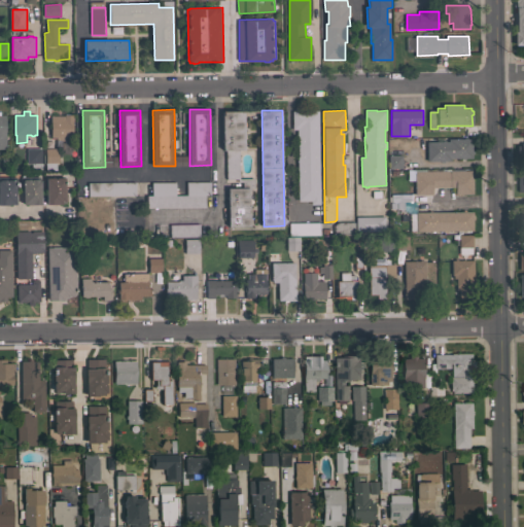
[(241,179),(228,179),(228,150),(224,150),(223,111),(244,111),(245,150),(240,150),(241,179)]
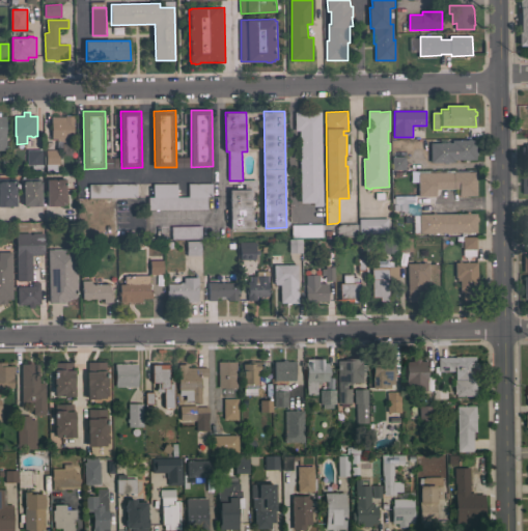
[(324,206),(314,206),(314,202),(301,202),(300,131),(296,131),(296,112),(322,112),(324,206)]
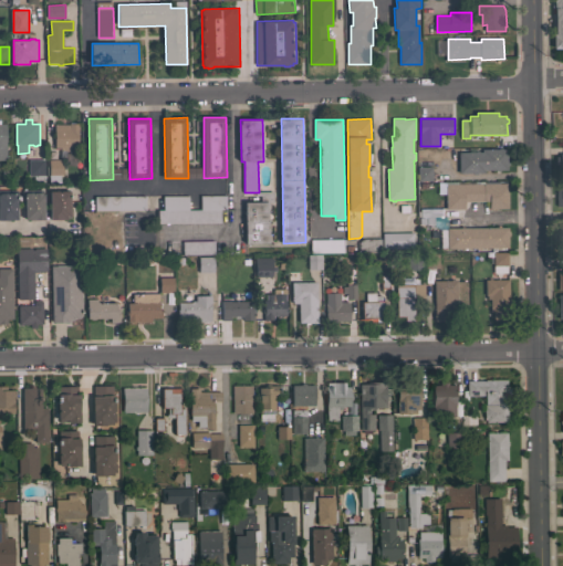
[(80,125),(80,147),(70,147),(70,152),(62,152),(62,147),(56,147),(56,125),(80,125)]
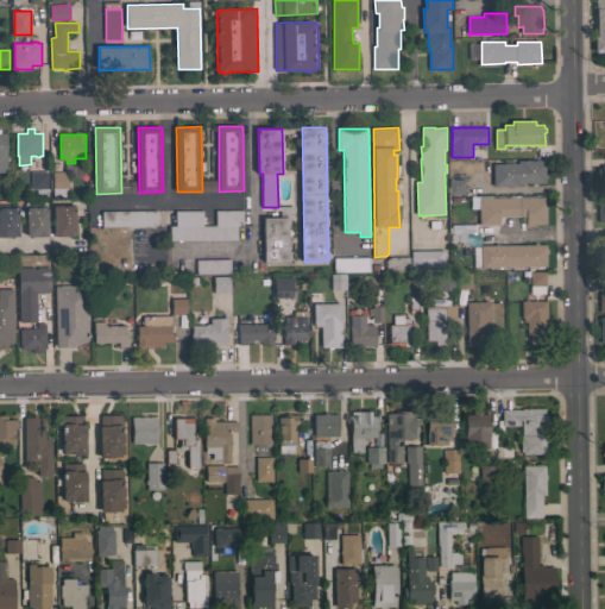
[(514,163),(514,161),(547,159),(547,171),(548,174),(548,176),(547,179),(547,183),(540,183),(535,184),(535,183),(522,183),(522,186),(515,186),(515,187),(510,187),(510,186),(495,186),(495,164),(514,163)]
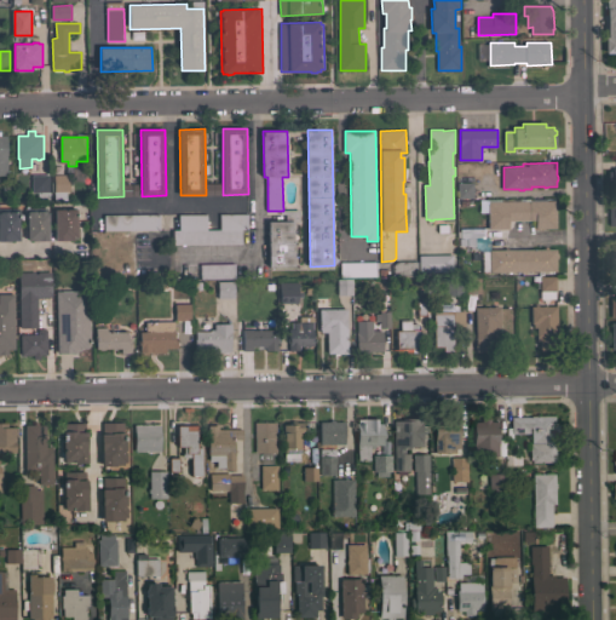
[(615,168),(605,170),(605,191),(615,190),(615,168)]
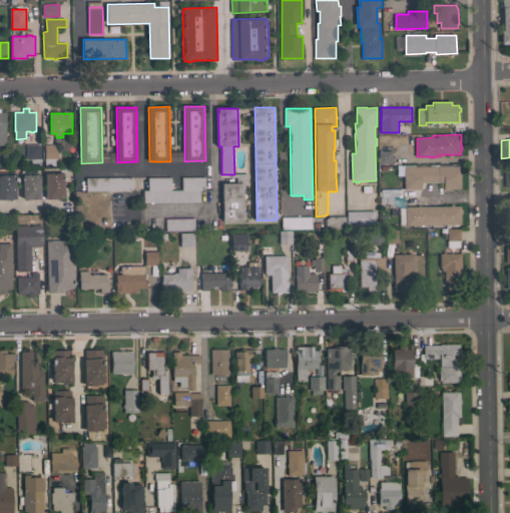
[(41,144),(42,165),(33,165),(32,159),(28,159),(28,144),(41,144)]
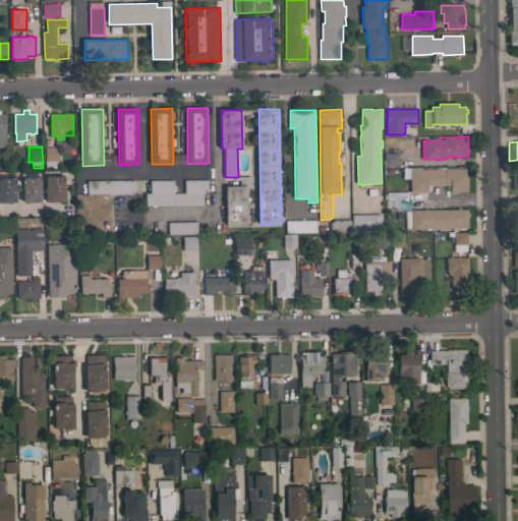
[(59,147),(59,161),(57,161),(57,168),(47,168),(47,147),(59,147)]
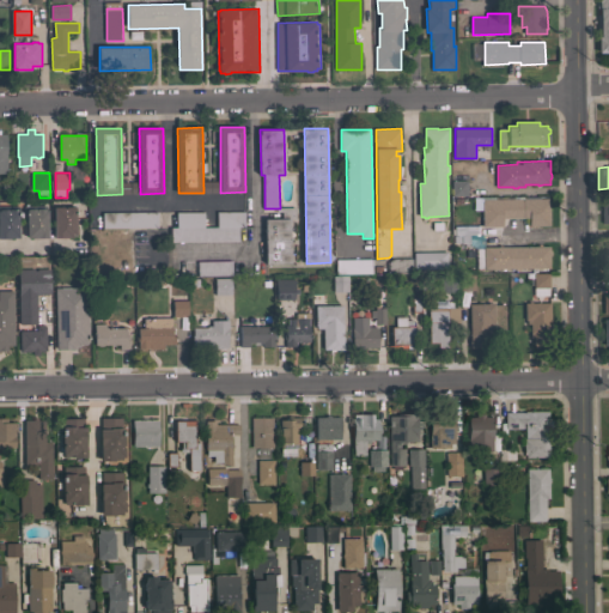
[(219,181),(219,193),(205,193),(205,182),(219,181)]
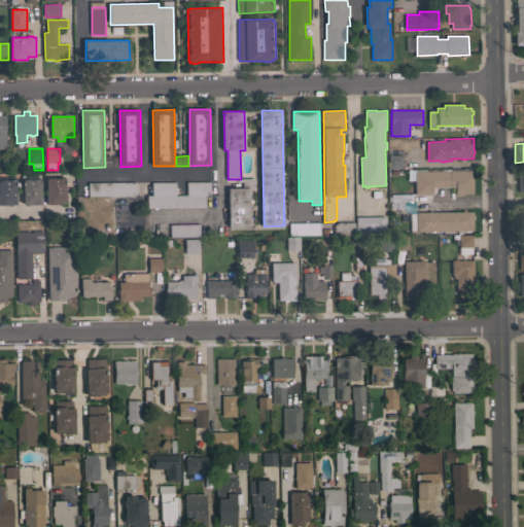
[(404,155),(404,168),(390,169),(390,155),(404,155)]
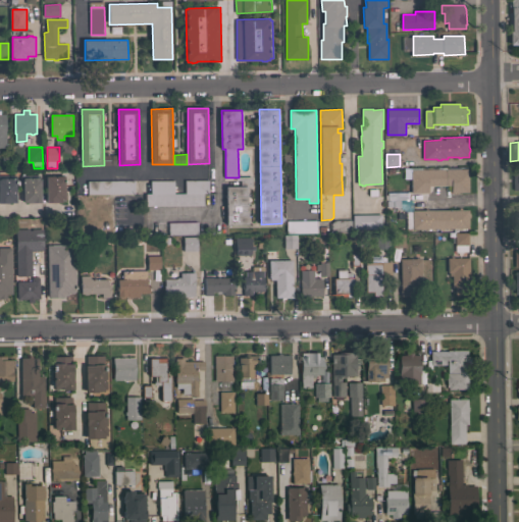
[(469,169),(470,192),(453,193),(453,186),(430,187),(430,193),(412,193),(412,171),(413,171),(413,170),(469,169)]
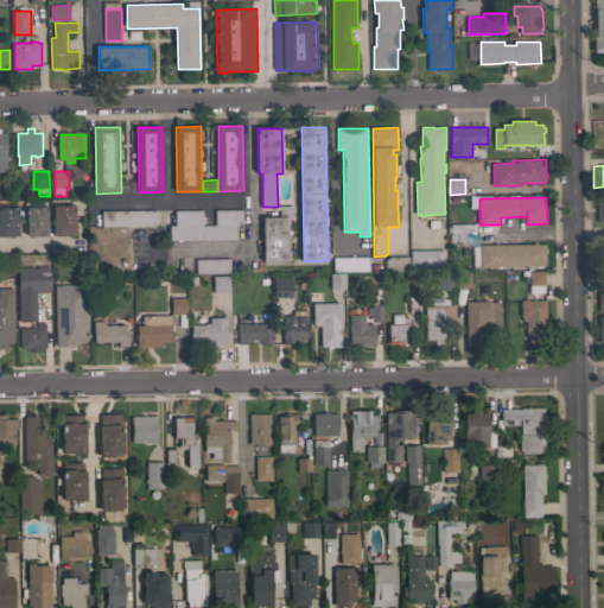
[(21,219),(20,219),(20,234),(19,234),(19,236),(0,236),(0,204),(21,204),(21,219)]
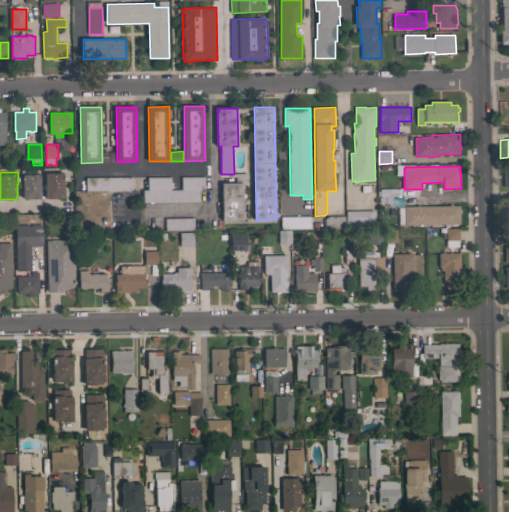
[(41,172),(41,198),(24,199),(23,184),(22,184),(22,172),(41,172)]
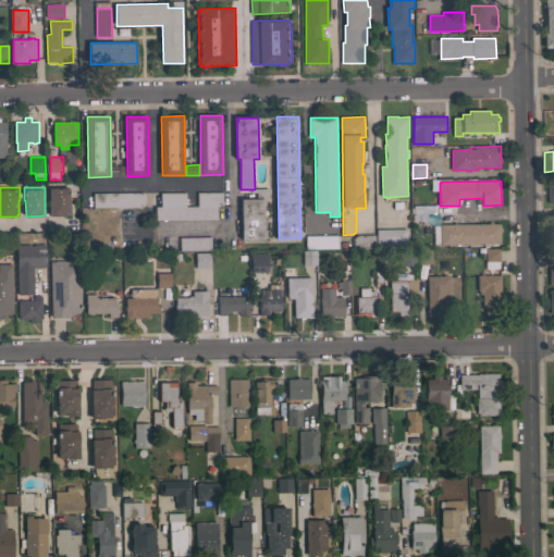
[(70,188),(71,202),(72,202),(72,214),(68,214),(68,215),(50,217),(50,188),(70,188)]
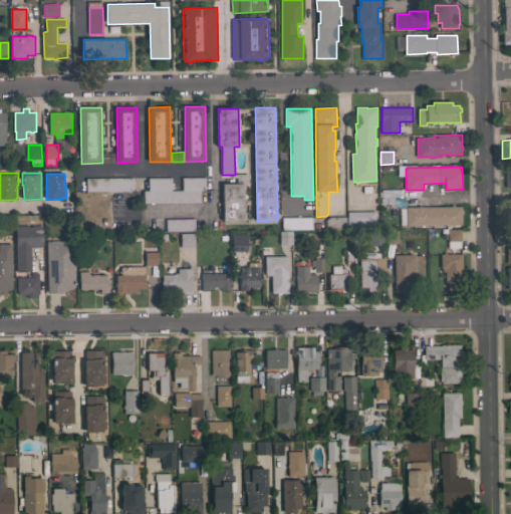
[(134,178),(134,191),(87,191),(87,179),(134,178)]
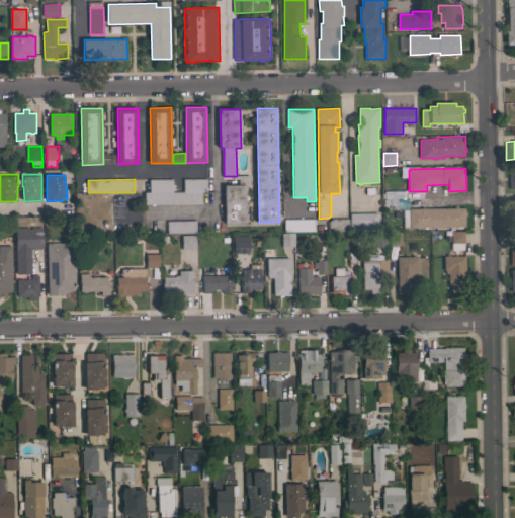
[(208,179),(208,191),(203,191),(203,204),(146,204),(146,192),(151,192),(151,179),(174,179),(174,192),(185,192),(185,179),(208,179)]
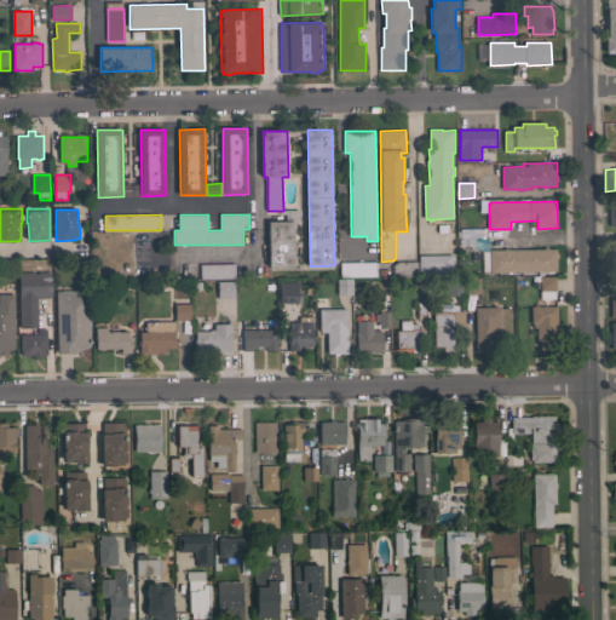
[(294,222),(295,267),(270,267),(269,222),(294,222)]
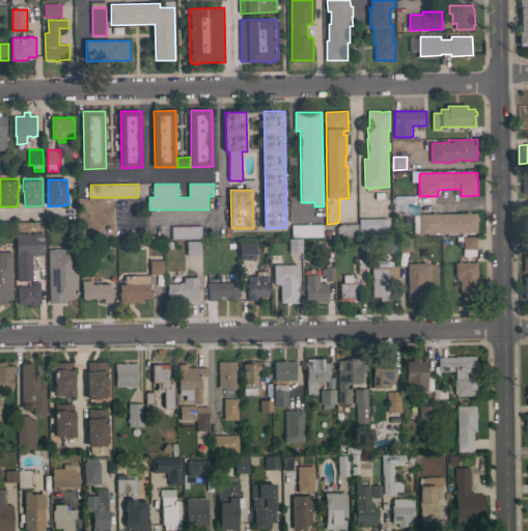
[(478,214),(478,216),(479,218),(479,220),(478,222),(478,232),(421,233),(421,232),(415,232),(415,215),(420,215),(420,214),(478,214)]
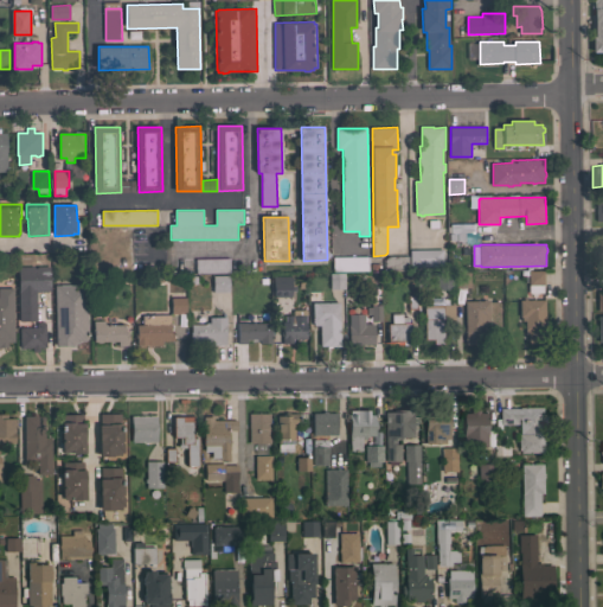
[(444,250),(444,266),(411,267),(411,250),(444,250)]
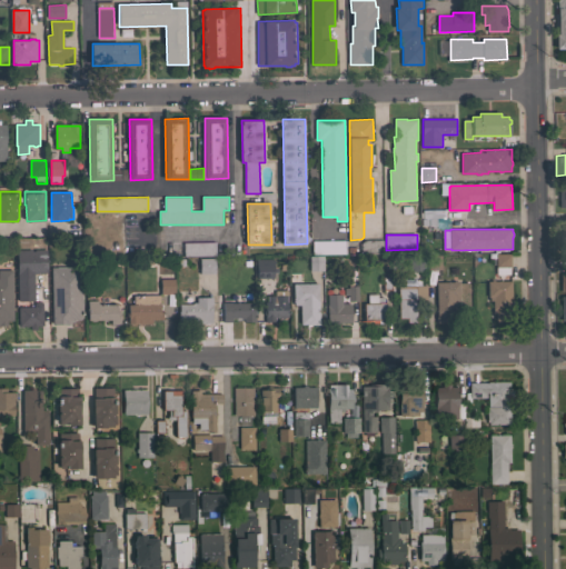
[(347,240),(347,253),(314,255),(314,241),(347,240)]
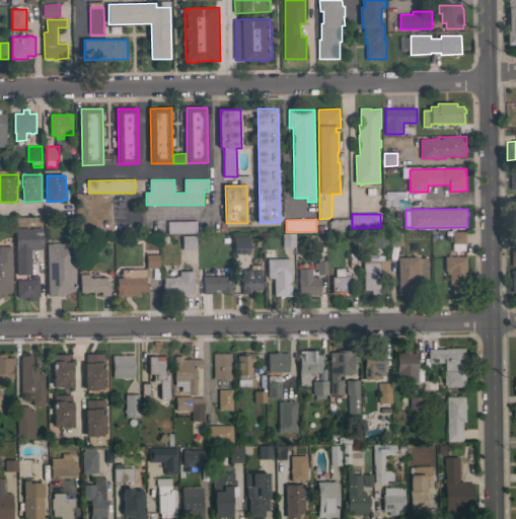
[(351,219),(351,231),(330,231),(330,223),(334,219),(351,219)]
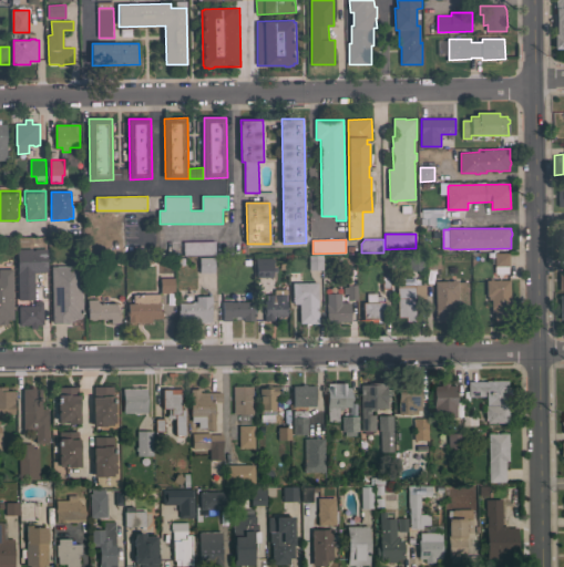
[(216,241),(216,255),(185,256),(185,241),(216,241)]
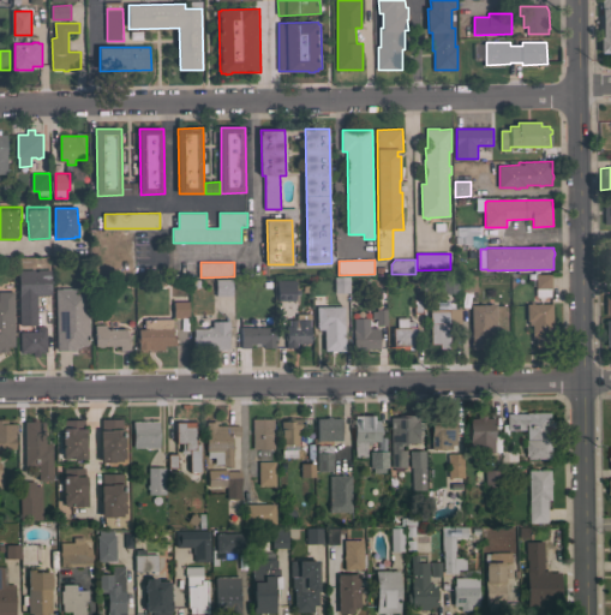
[(52,269),(53,294),(42,296),(39,296),(39,326),(22,326),(19,270),(52,269)]
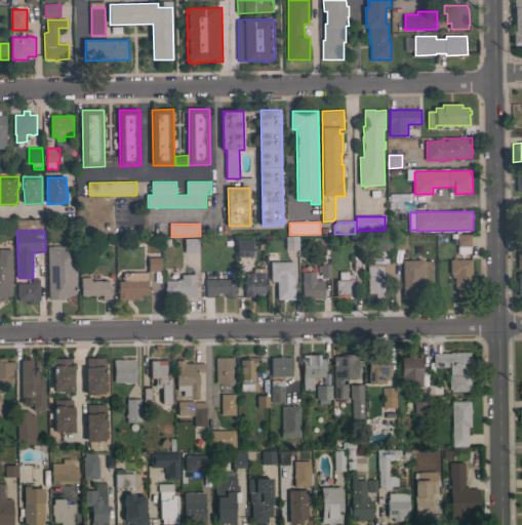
[(408,235),(408,248),(397,248),(397,236),(408,235)]
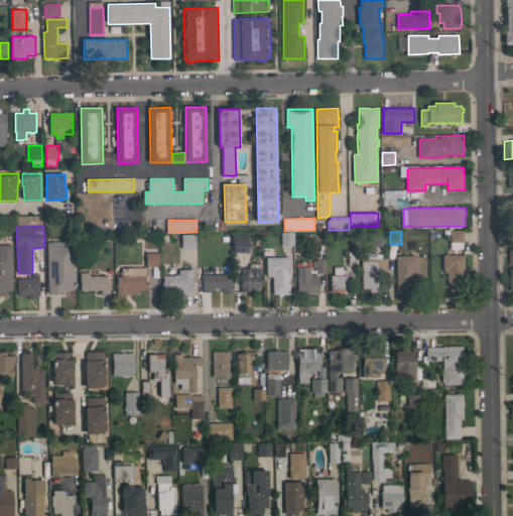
[(464,231),(465,242),(464,242),(464,249),(452,249),(451,231),(464,231)]
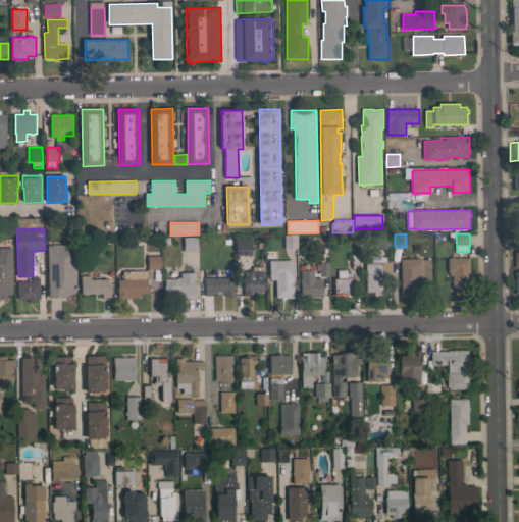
[(298,235),(298,248),(286,249),(286,235),(298,235)]
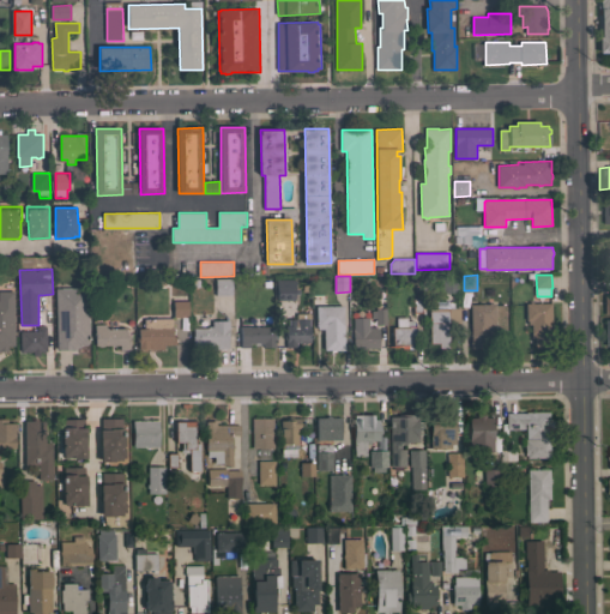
[(460,276),(460,293),(444,293),(444,292),(441,292),(441,286),(444,286),(444,276),(460,276)]
